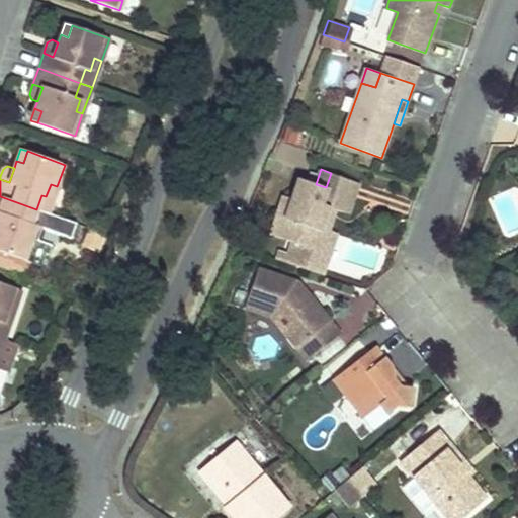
[(323,276),(331,253),(316,248),(321,232),(330,207),(337,209),(349,213),(360,183),(331,173),(326,187),(316,184),(298,178),(292,198),(285,219),(292,222),(286,240),(291,241),(288,253),(280,251),(277,260),(323,276)]
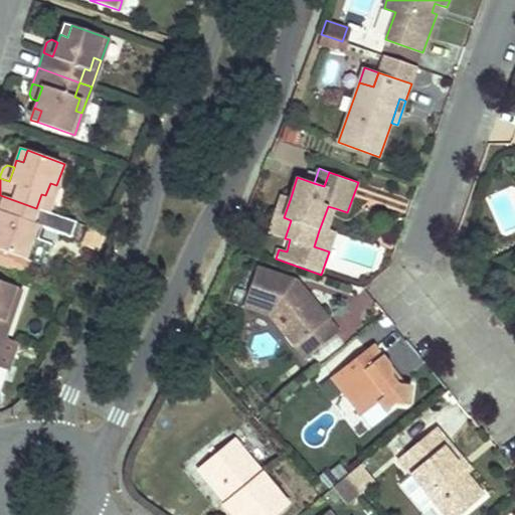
[(47,212),(56,185),(50,183),(45,195),(41,194),(36,208),(47,212)]
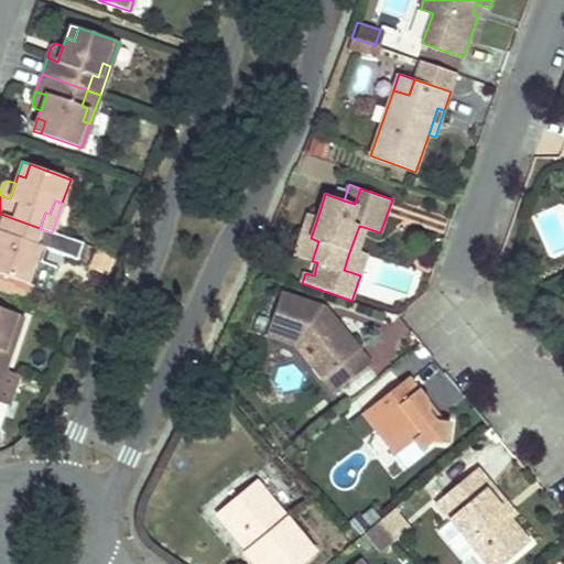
[(40,228),(0,214),(0,273),(33,285),(42,261),(46,249),(77,259),(83,242),(52,232),(40,228)]
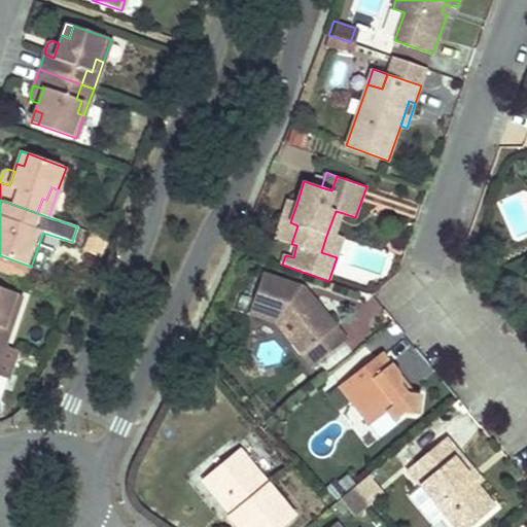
[(290,222),(297,202),(288,200),(276,238),(291,244),(297,225),(290,222)]
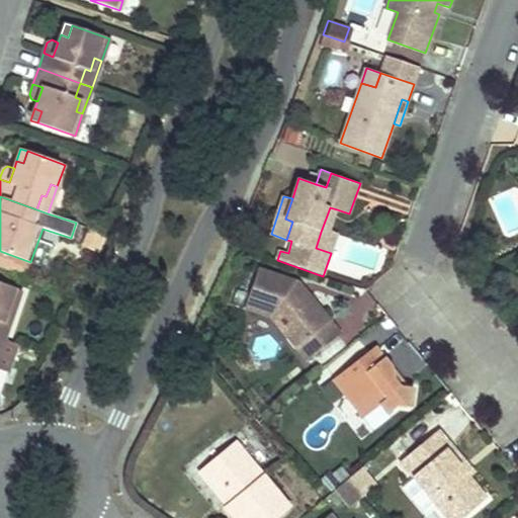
[(330,232),(337,209),(330,207),(321,232),(316,248),(331,253),(338,234),(330,232)]
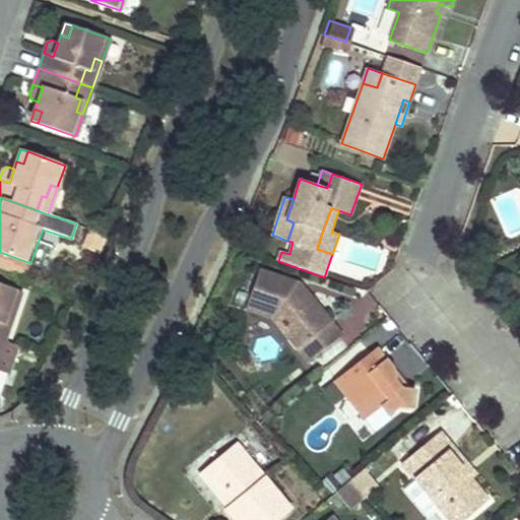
[(53,246),(39,241),(30,263),(45,268),(53,246)]
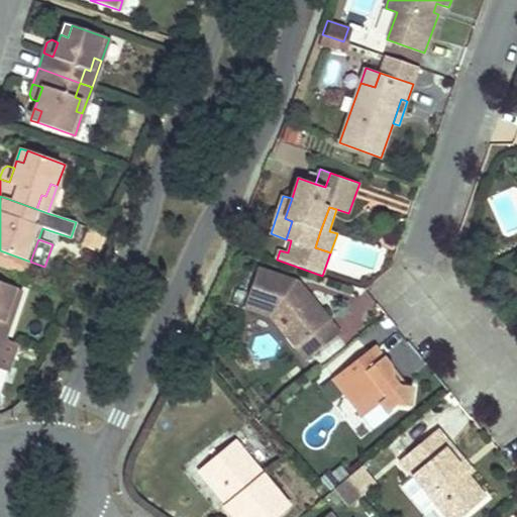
[(0,267),(25,276),(30,262),(0,250),(0,267)]
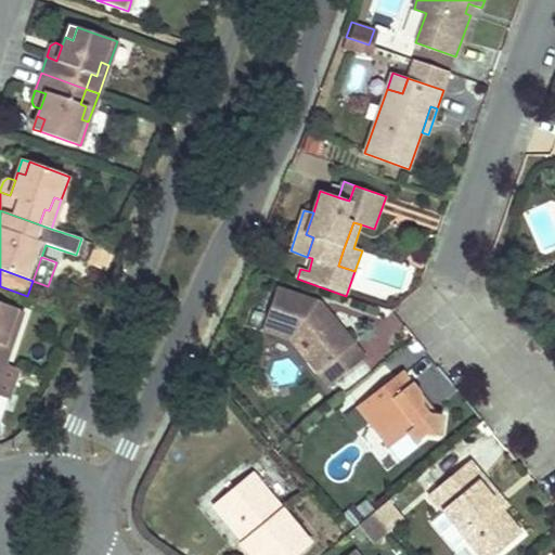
[(321,302),(278,287),(263,330),(291,339),(304,330),(319,348),(307,359),(330,386),(366,356),(321,302)]
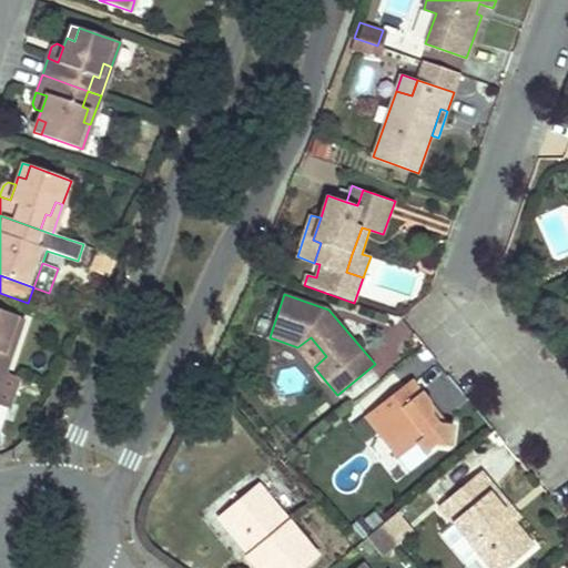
[(22,318),(0,311),(0,353),(2,354),(7,341),(13,343),(22,318)]
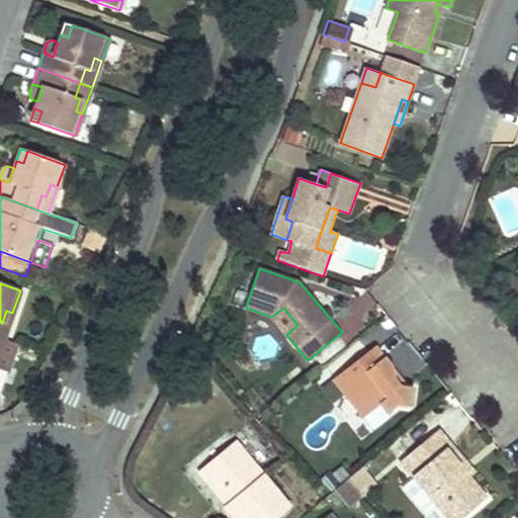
[(0,338),(3,339),(12,313),(6,311),(2,323),(0,322),(0,338)]
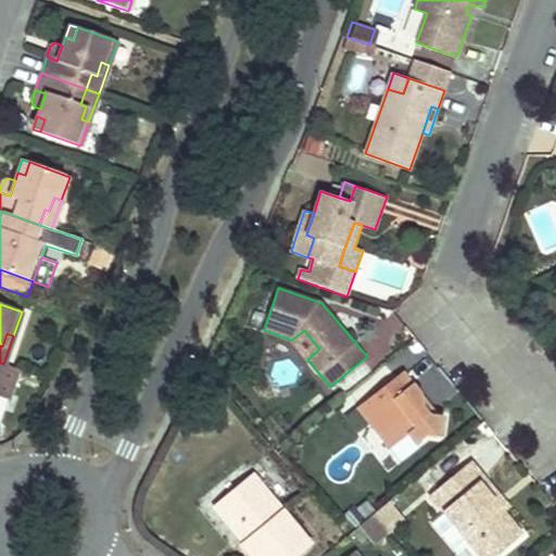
[(420,394),(403,373),(358,406),(391,447),(408,433),(417,443),(429,434),(442,436),(444,418),(438,417),(429,416),(421,407),(420,394)]
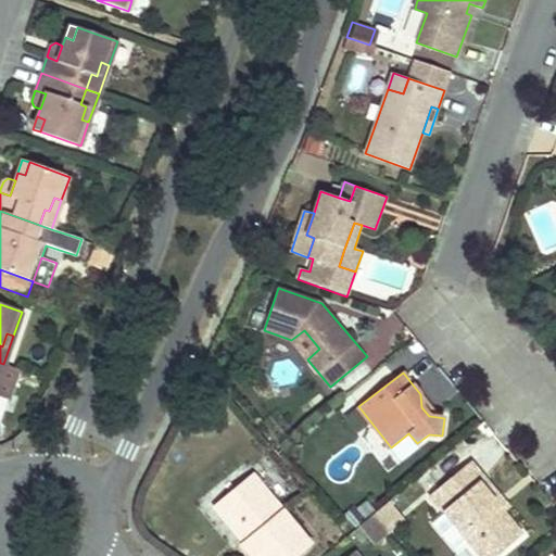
[(438,417),(420,394),(421,407),(429,416),(438,417)]
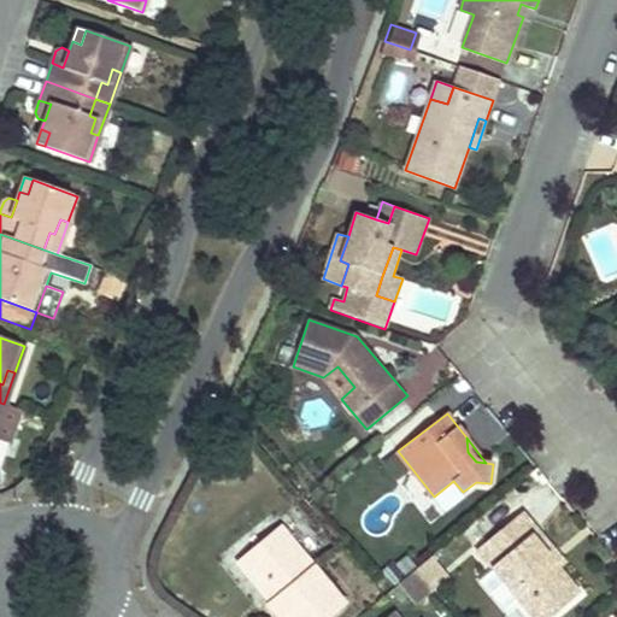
[(538,529),(523,512),(477,550),(533,616),(548,616),(580,592),(560,568),(533,534),(538,529)]
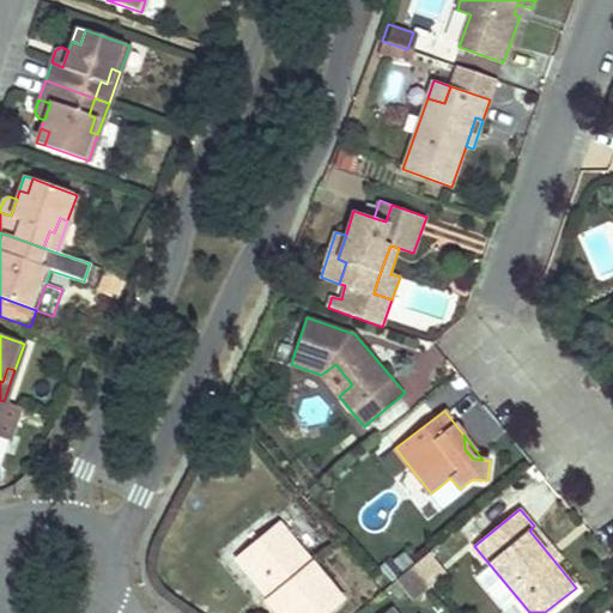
[(328,612),(345,599),(279,521),(236,558),(260,587),(265,582),(274,593),(269,598),(267,599),(278,612),(328,612)]
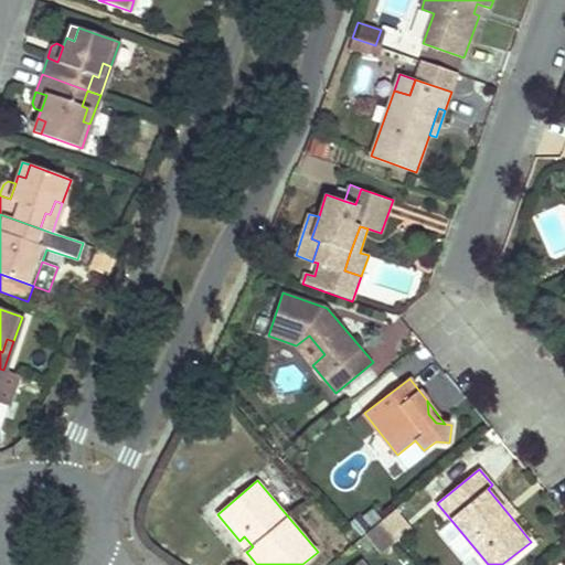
[(519,515),(492,484),(488,489),(513,520),(519,515)]
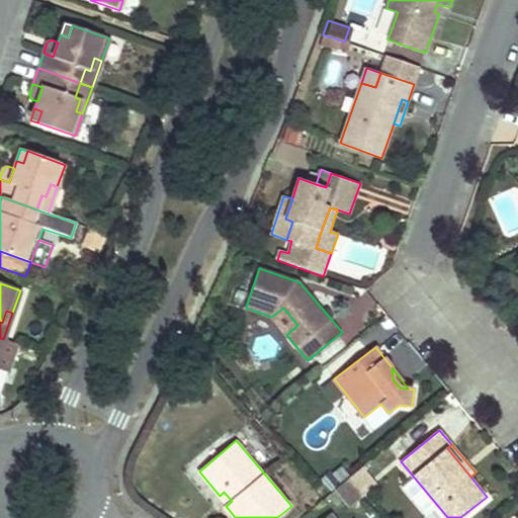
[(377,486),(362,467),(348,479),(363,497),(377,486)]
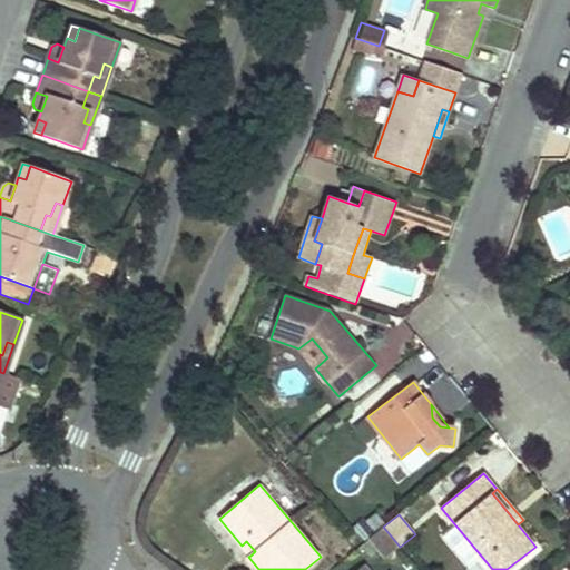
[(400,547),(383,527),(371,538),(387,558),(400,547)]
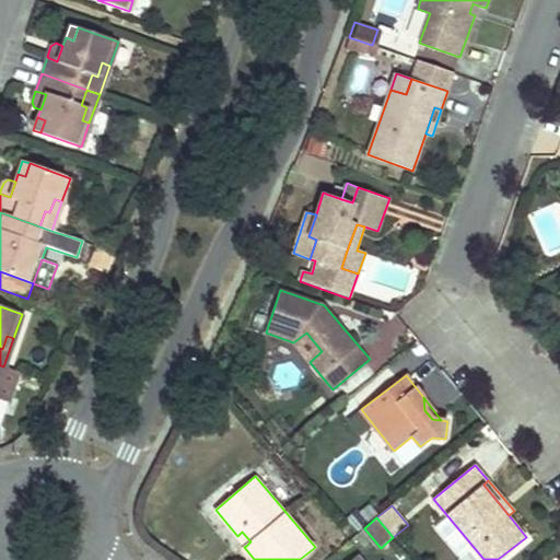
[(251,541),(242,532),(237,536),(246,546),(251,541)]
